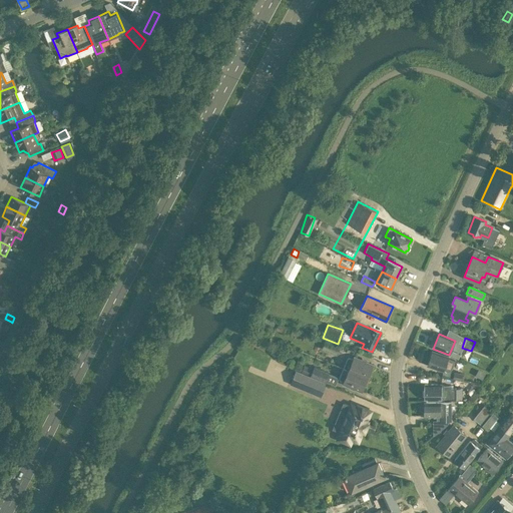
[(325,340),(321,349),(337,355),(341,346),(325,340)]
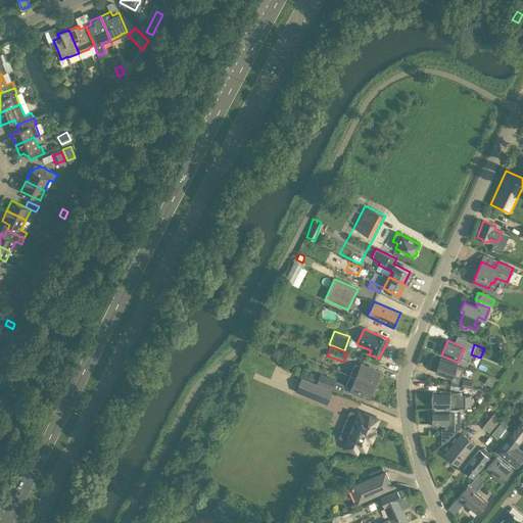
[(435,373),(452,379),(453,377),(459,379),(463,368),(457,366),(457,364),(440,358),(435,373)]
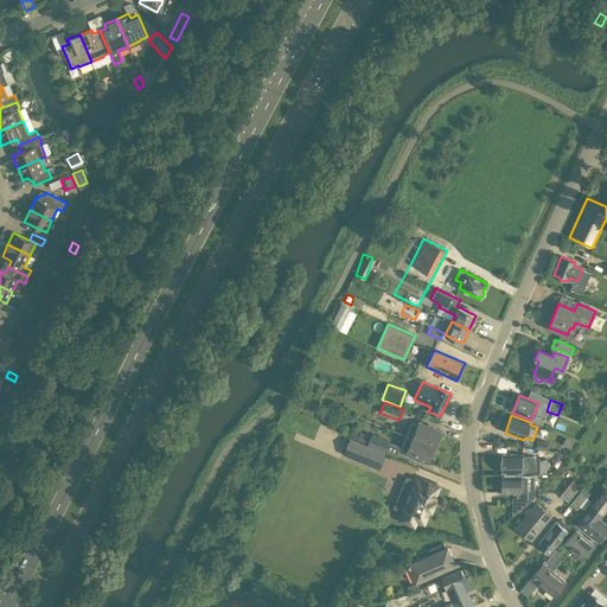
[(410,425),(406,436),(434,448),(440,433),(417,423),(417,425),(413,422),(410,425)]
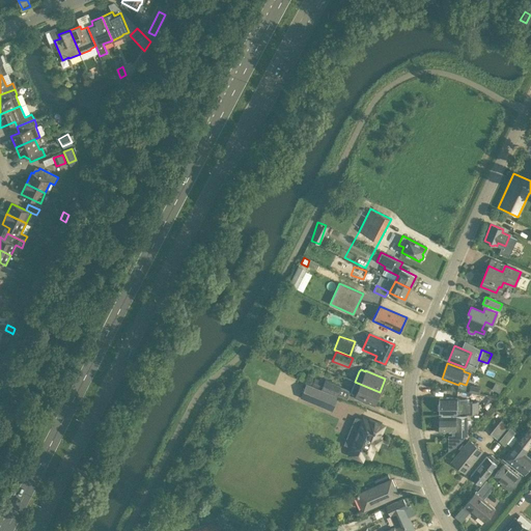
[(325,380),(324,382),(314,378),(311,385),(320,389),(336,395),(340,386),(325,380)]
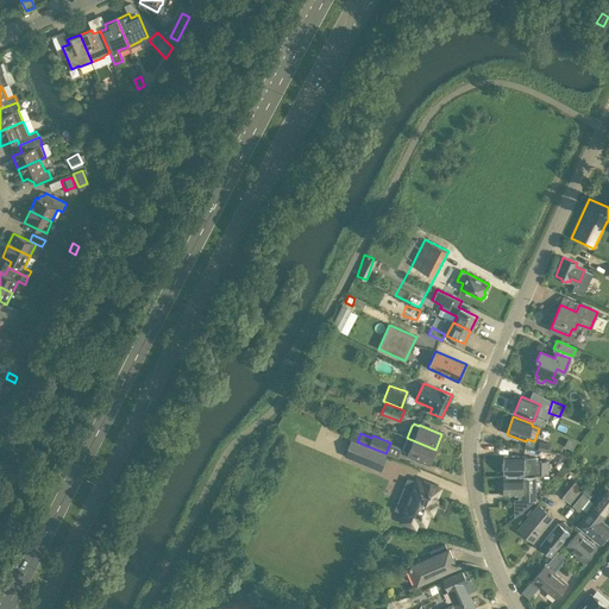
[(428,465),(435,450),(407,438),(402,449),(403,451),(408,453),(406,456),(428,465)]
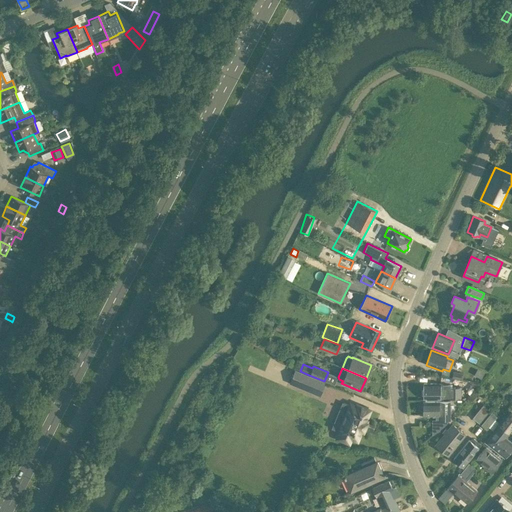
[(311,391),(316,379),(295,370),(290,382),(311,391)]
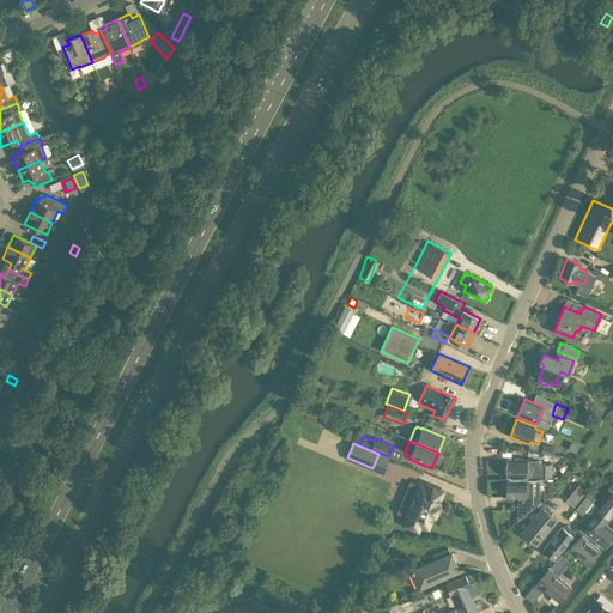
[(551,477),(551,465),(535,465),(535,461),(527,461),(527,460),(507,459),(507,478),(527,478),(527,475),(535,475),(538,477),(551,477)]
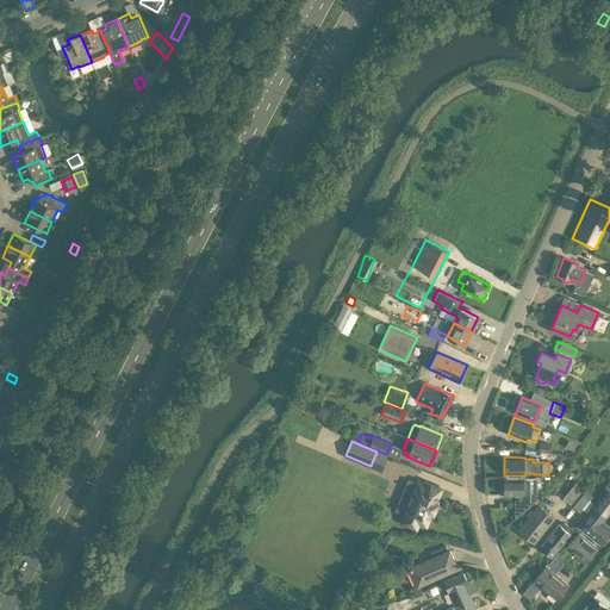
[(556,474),(561,478),(570,468),(565,464),(556,474)]
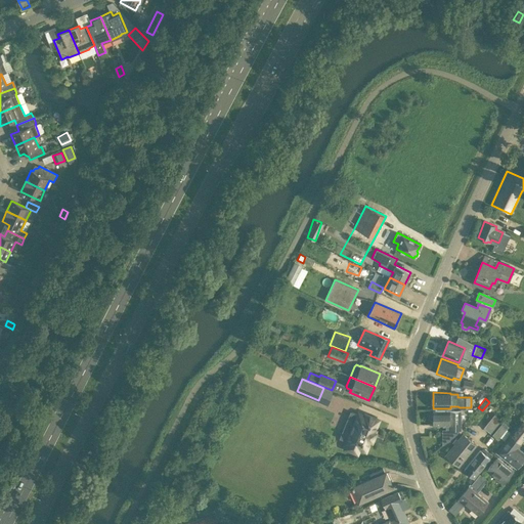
[(433,410),(433,425),(449,425),(449,430),(460,430),(461,430),(461,410),(433,410)]
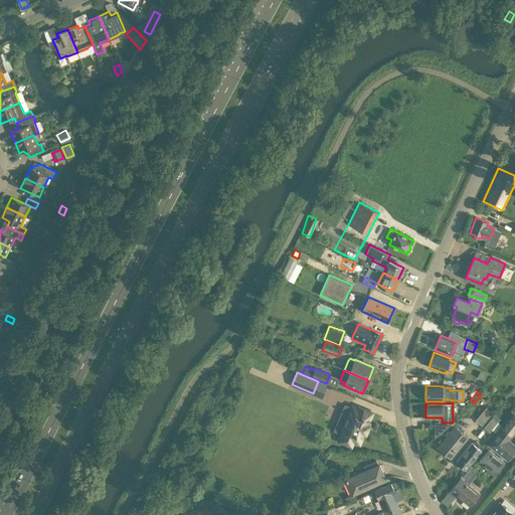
[(351,407),(344,404),(337,421),(344,424),(340,436),(341,436),(339,441),(351,446),(353,441),(359,444),(364,433),(365,433),(369,423),(367,423),(372,412),(358,406),(358,408),(352,405),(351,407)]
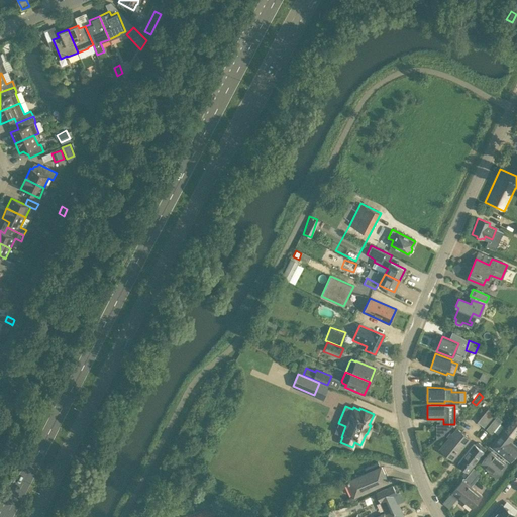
[(477,422),(484,427),(494,414),(488,409),(477,422)]
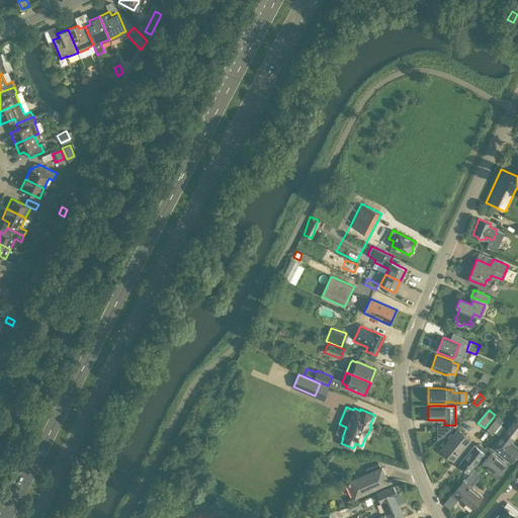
[(491,446),(510,462),(517,451),(517,448),(511,442),(517,434),(517,416),(516,415),(491,446)]
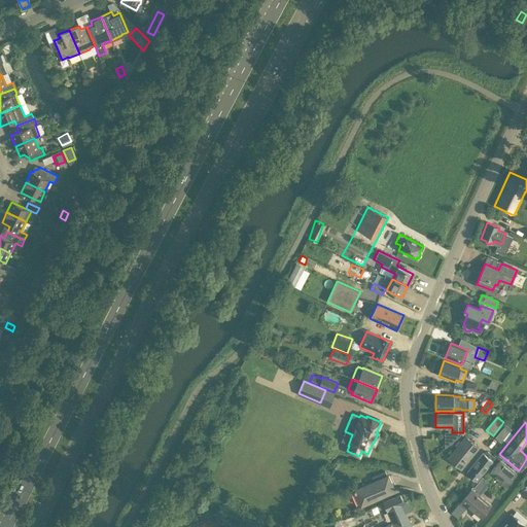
[(512,428),(505,424),(495,437),(500,442),(512,428)]
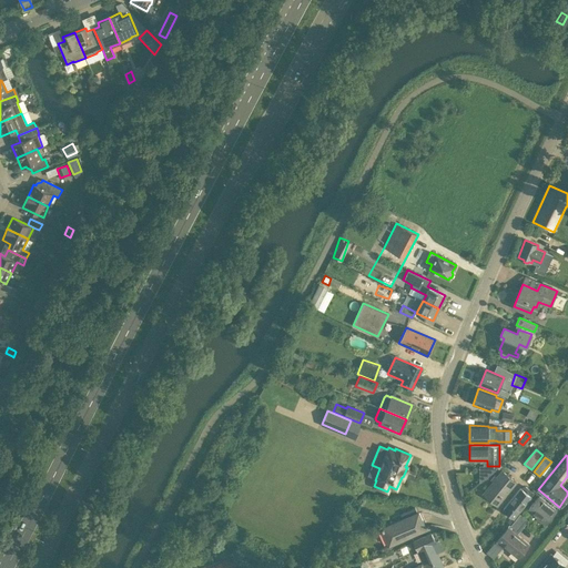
[(501,470),(483,494),(497,505),(515,483),(501,470)]
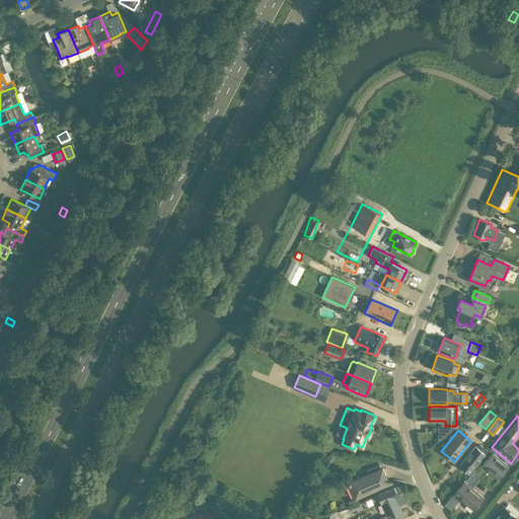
[(477,445),(475,447),(474,446),(459,465),(469,473),(485,454),(485,453),(487,450),(480,444),(477,445)]
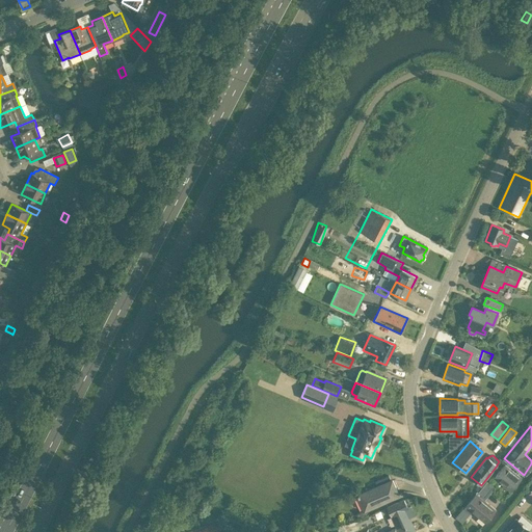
[(504,464),(494,477),(510,490),(521,478),(504,464)]
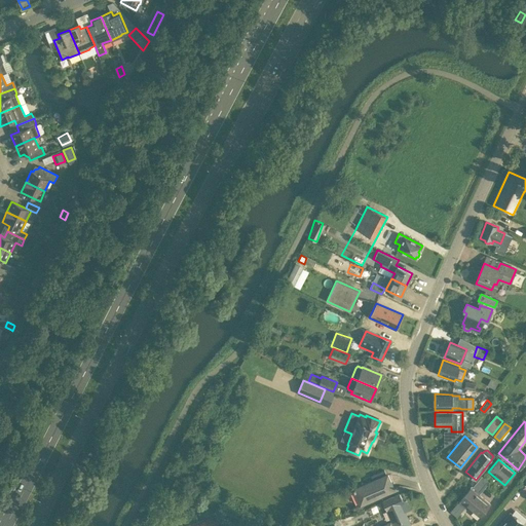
[(352,490),(360,504),(393,489),(387,474),(352,490)]
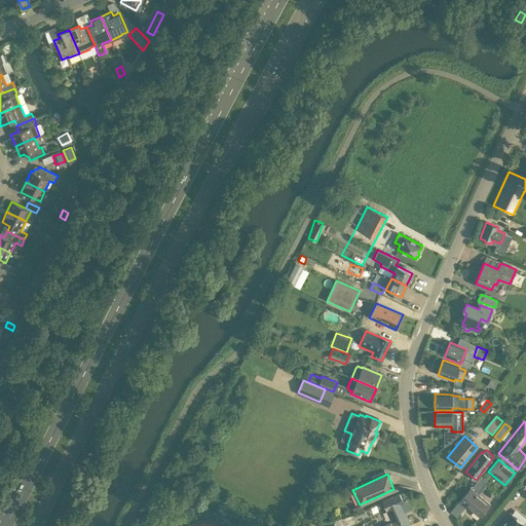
[(481,476),(476,482),(484,488),(488,483),(487,483),(488,482),(481,476)]
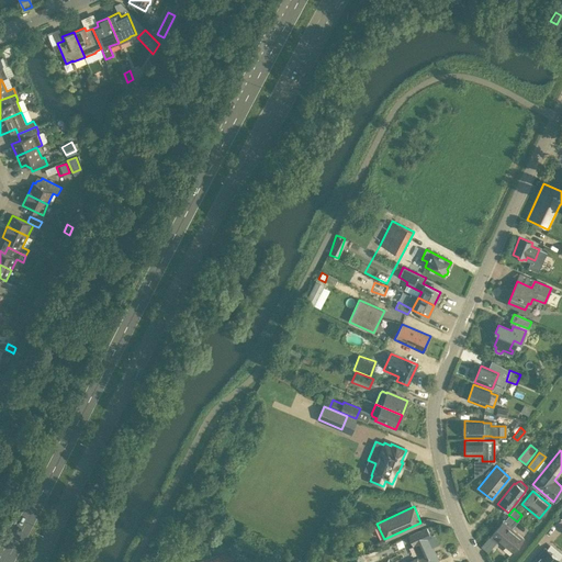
[(513,527),(517,521),(508,515),(505,520),(504,520),(513,527)]
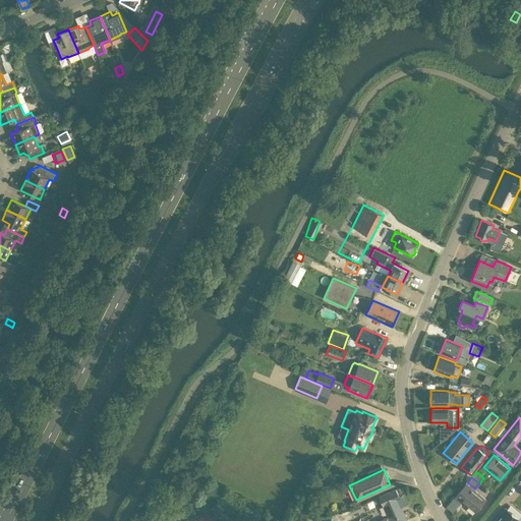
[(467,482),(468,482),(466,481),(453,498),(460,503),(461,502),(473,512),(484,499),(473,490),(475,488),(467,482)]
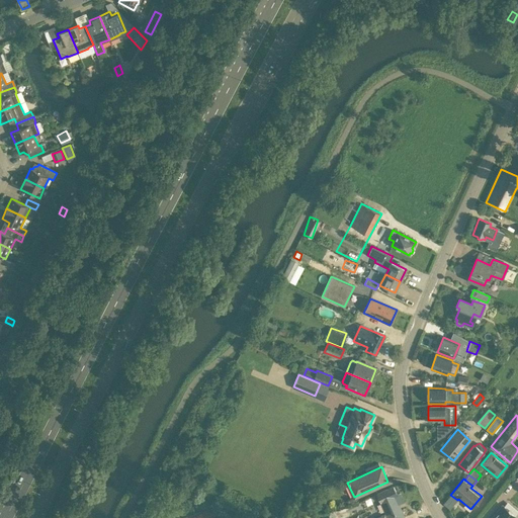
[(401,517),(404,517),(398,503),(403,501),(399,494),(397,495),(393,486),(376,494),(379,502),(380,502),(384,510),(378,512),(379,515),(374,517),(373,517),(401,517)]
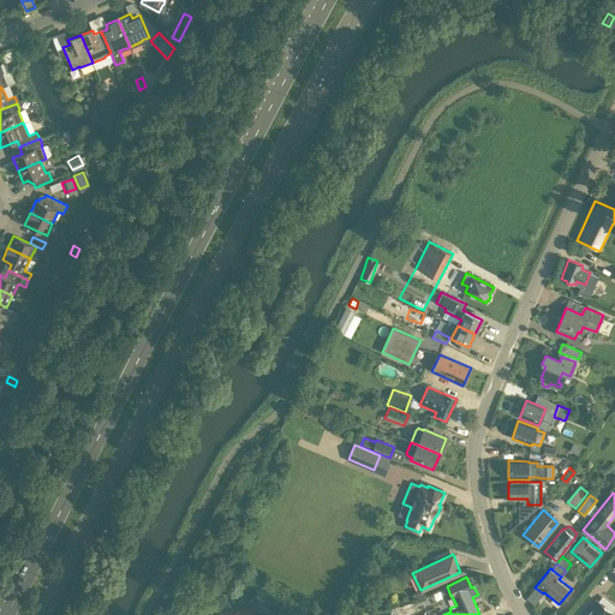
[(596,599),(581,614),(610,614),(613,614),(596,599)]
